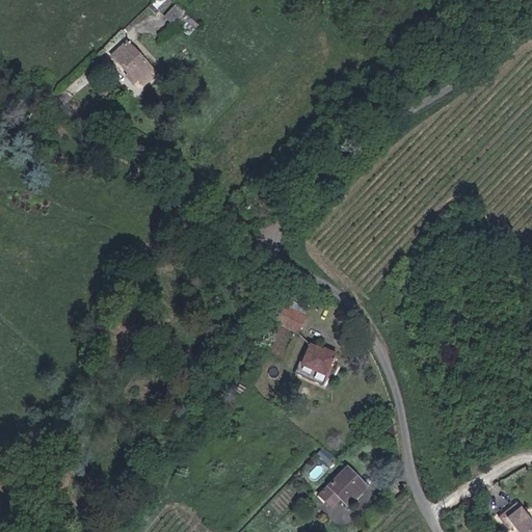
[(177,2),(165,15),(187,36),(200,24),(177,2)]
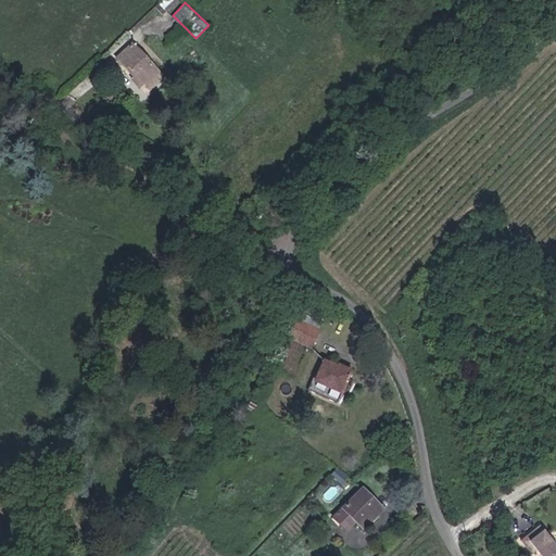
[(164,75),(135,41),(118,55),(138,77),(140,75),(151,87),(164,75)]
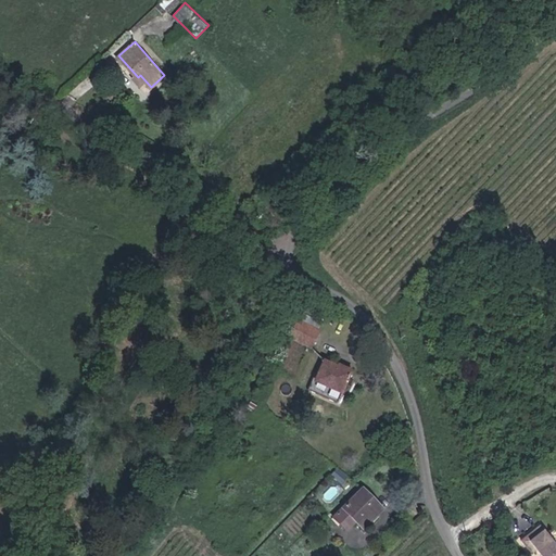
[(320,332),(301,321),(293,335),(312,346),(320,332)]
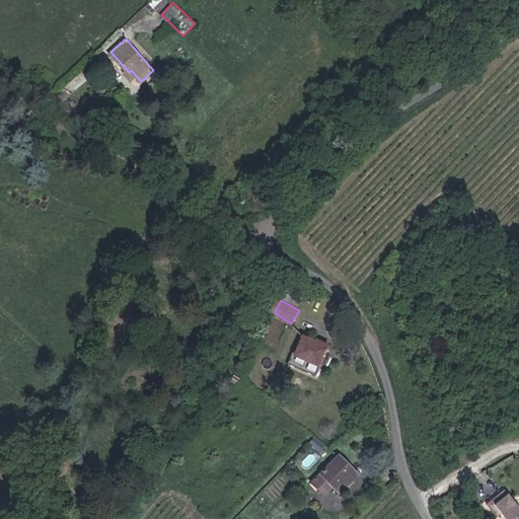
[(306,334),(298,352),(320,364),(330,345),(306,334)]
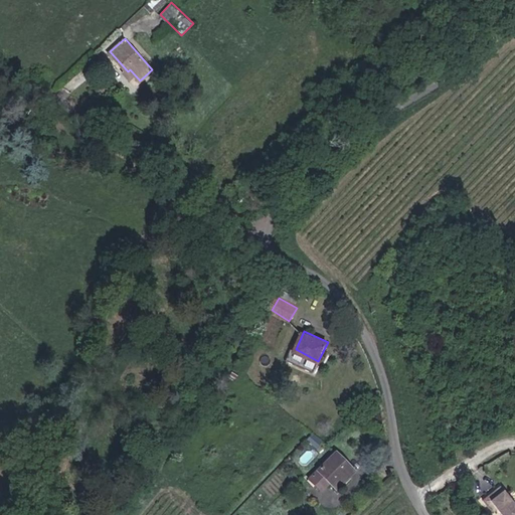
[(289,358),(304,365),(306,359),(291,353),(289,358)]
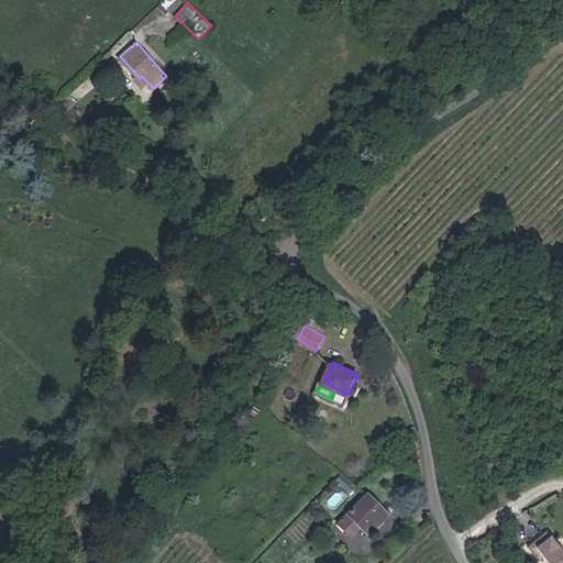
[(357,530),(364,537),(367,539),(387,517),(385,516),(364,498),(334,528),(350,541),(357,530)]
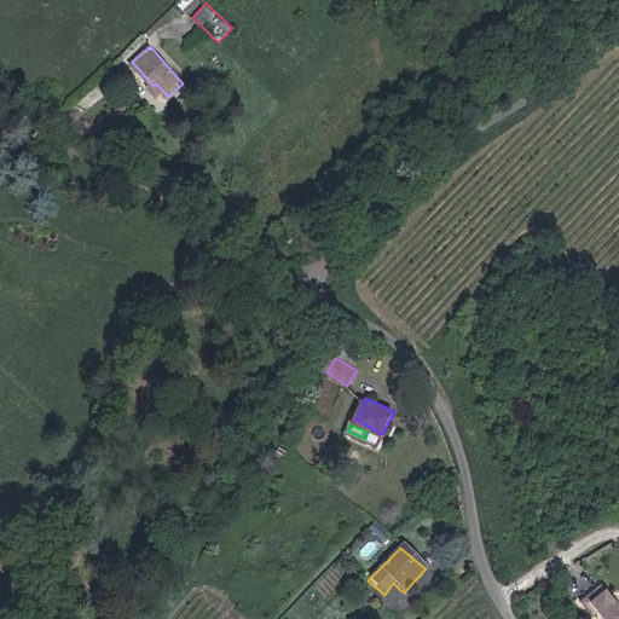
[(618,618),(618,597),(612,588),(607,591),(603,586),(594,593),(596,595),(593,597),(591,595),(582,602),(593,618),(597,613),(601,618),(618,618)]
